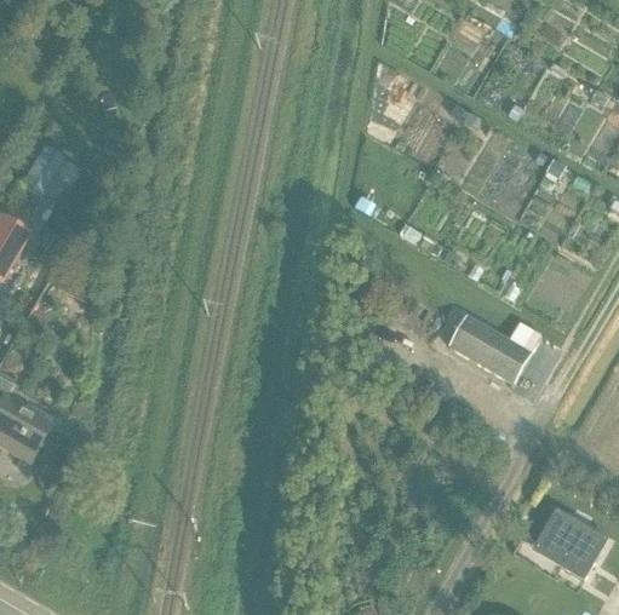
[(474,91),(482,78),(469,70),(462,82),(474,91)]
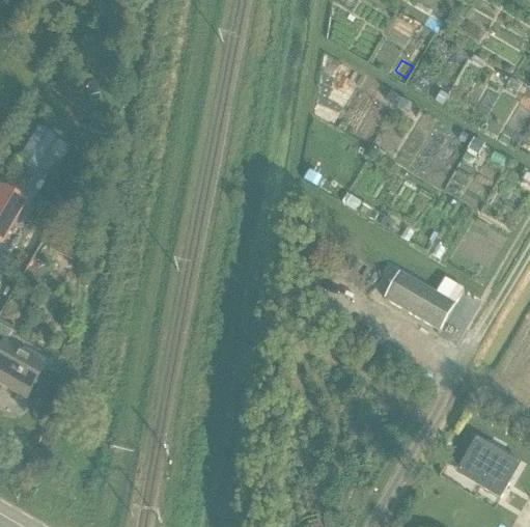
[(360,82),(364,74),(353,67),(349,75),(360,82)]
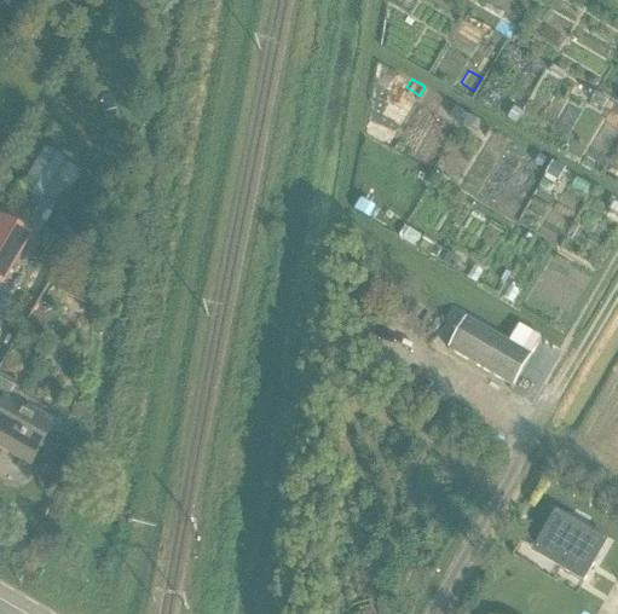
[(514,103),(508,115),(515,119),(521,108),(514,103)]
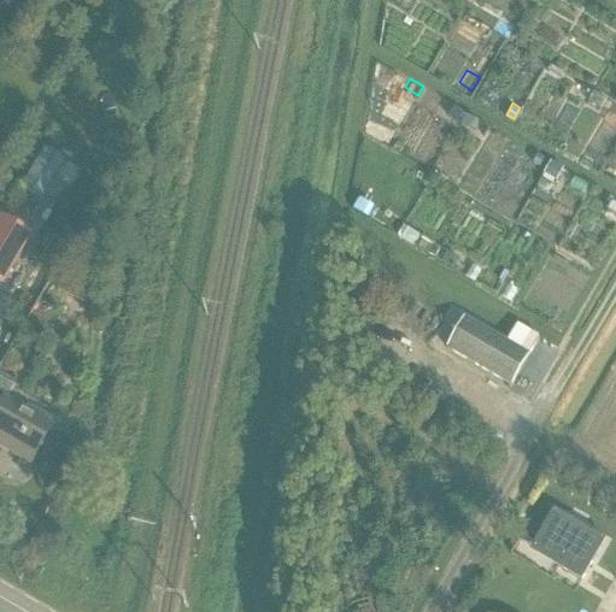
[(457,118),(462,109),(453,104),(447,113),(457,118)]
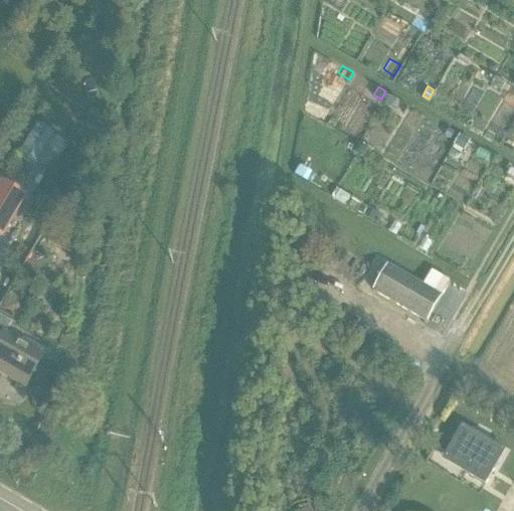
[(389,93),(385,100),(395,106),(399,99),(389,93)]
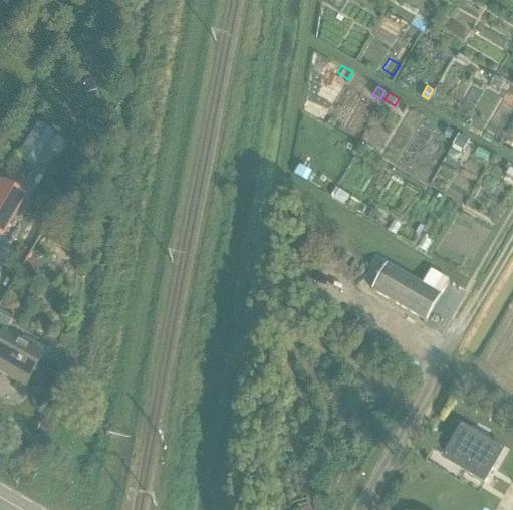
[(92,113),(84,126),(93,133),(101,119),(92,113)]
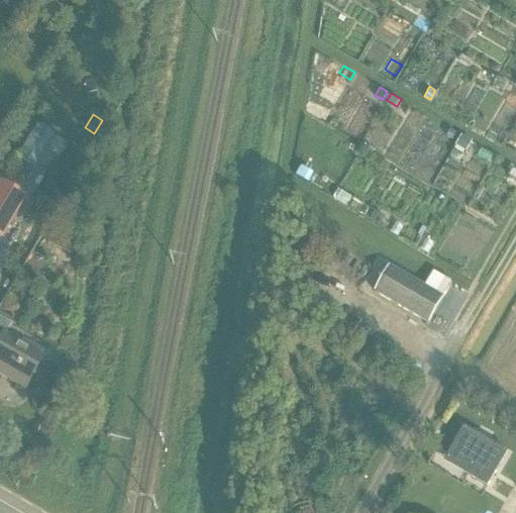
[(317,129),(321,123),(312,118),(308,124),(317,129)]
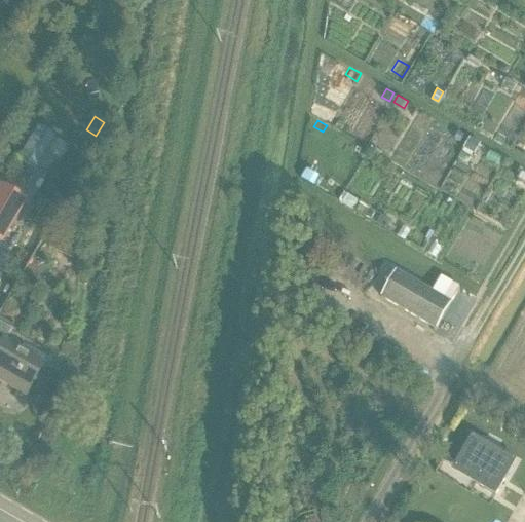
[(53,133),(38,124),(20,155),(35,163),(53,133)]
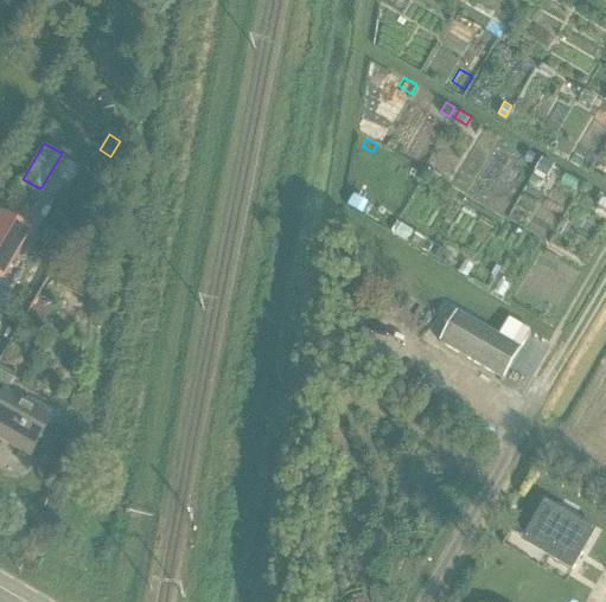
[(455,146),(447,159),(461,168),(470,155),(455,146)]
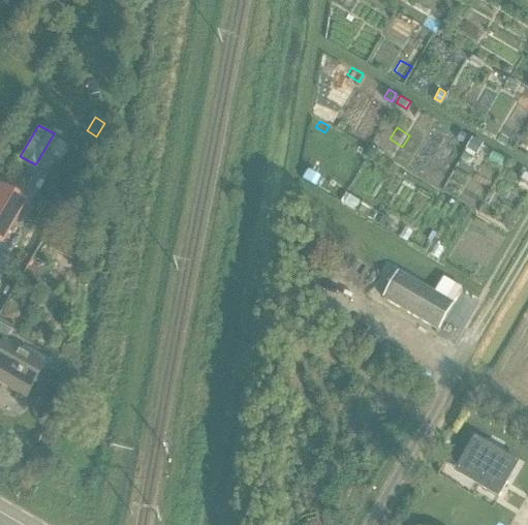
[(483,142),(474,135),(467,147),(476,152),(483,142)]
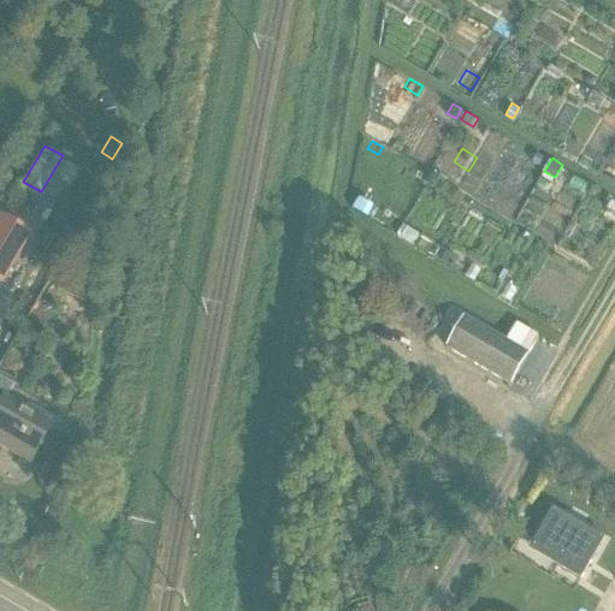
[(360,195),(354,205),(367,212),(372,202),(360,195)]
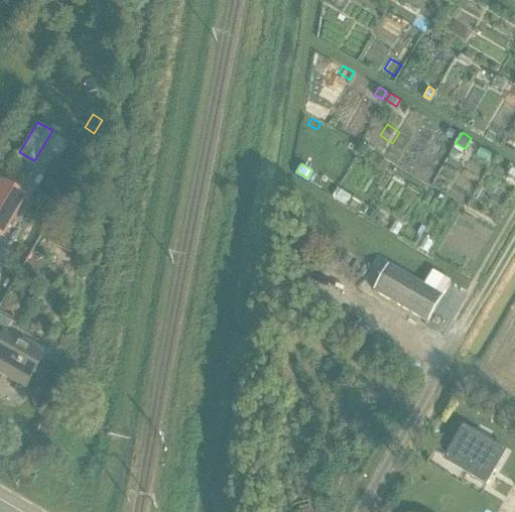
[(0,227),(21,190),(0,178),(0,227)]
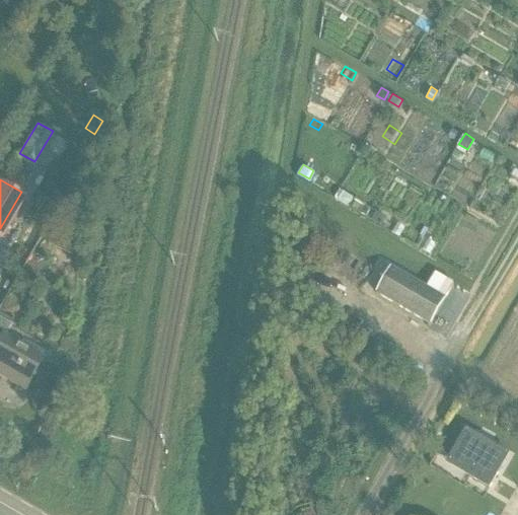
[(362,202),(358,210),(365,214),(370,207),(362,202)]
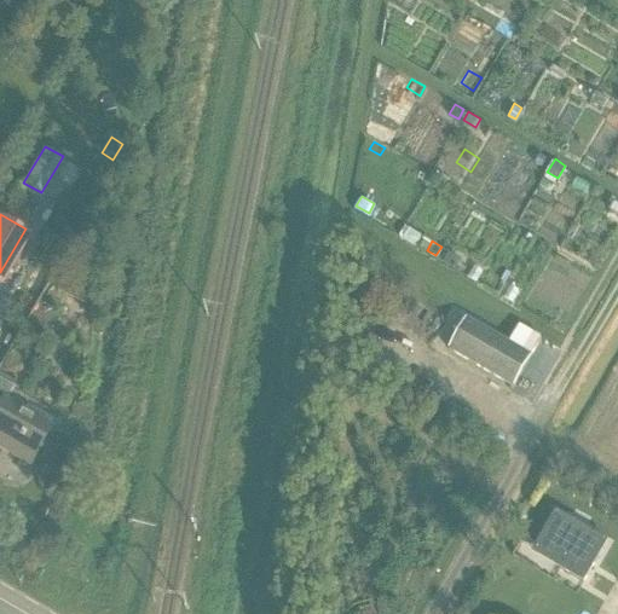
[(449,249),(443,260),(455,267),(461,256),(449,249)]
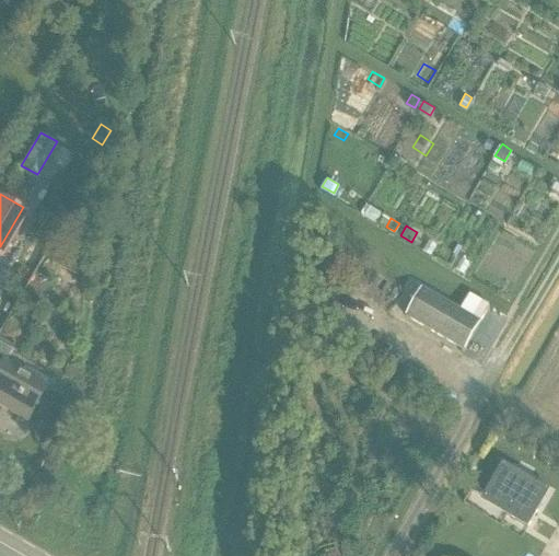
[(465,347),(480,317),(461,307),(422,285),(406,312),(465,347)]
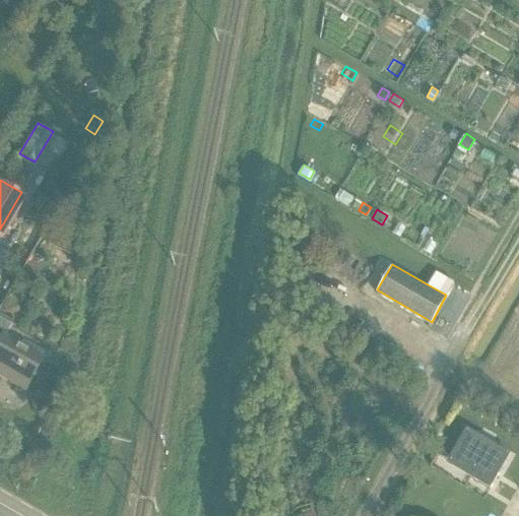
[(437,269),(428,284),(446,295),(455,279),(437,269)]
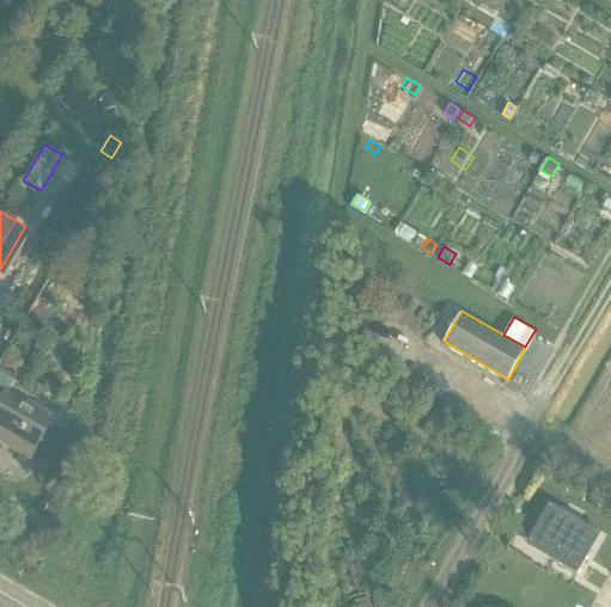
[(0,437),(30,455),(52,417),(6,391),(13,380),(0,372),(0,437)]
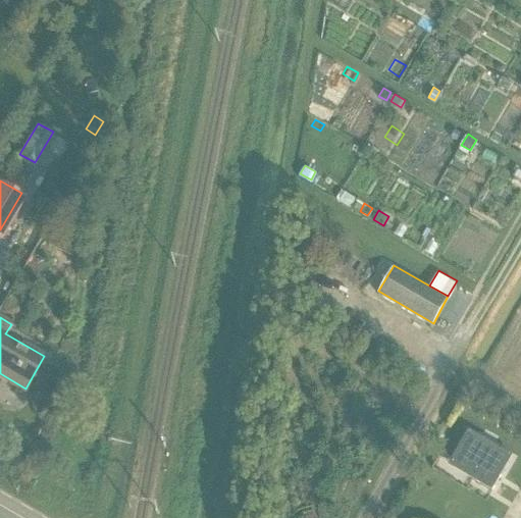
[(469,428),(453,456),(475,469),(472,475),(490,486),(495,480),(510,453),(469,428)]
